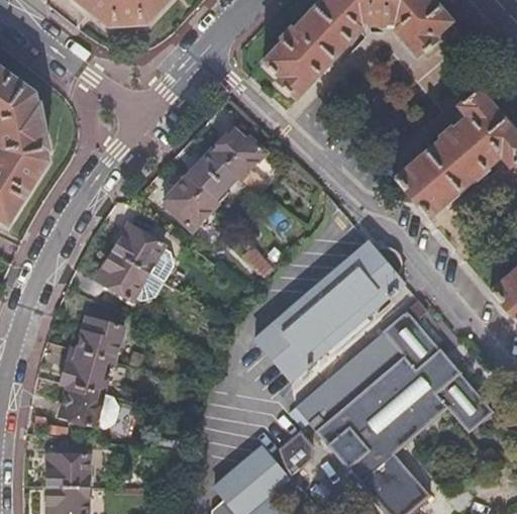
[(78,0),(111,26),(146,23),(167,0),(78,0)]
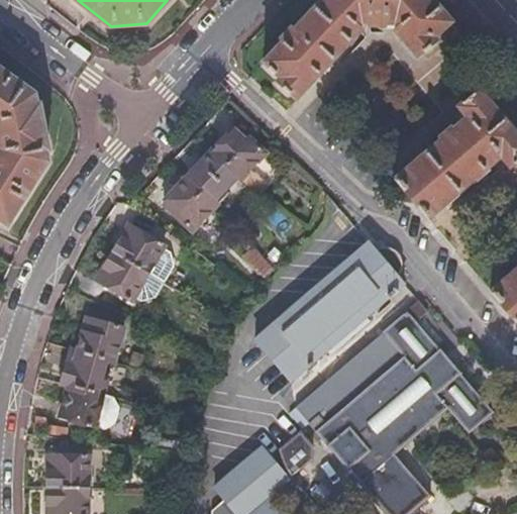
[(320,0),(264,61),(281,77),(278,80),(297,99),(363,29),(362,25),(364,22),(396,24),(395,27),(393,28),(417,57),(436,40),(435,35),(452,21),(434,0),(320,0)]
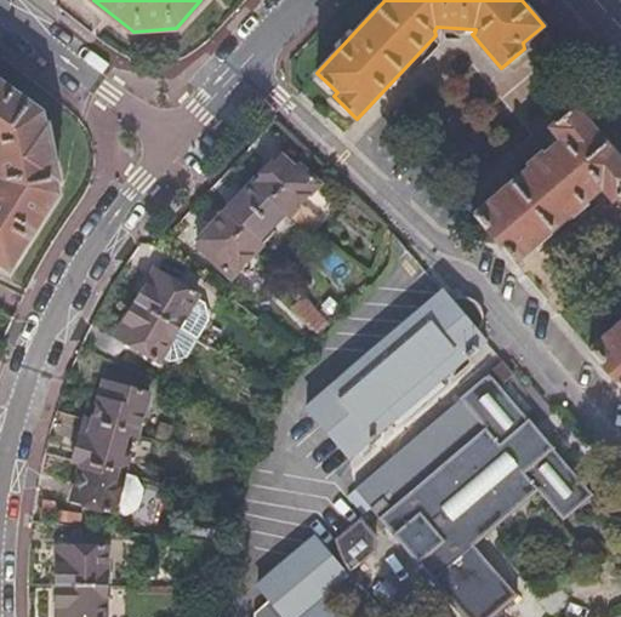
[(0,260),(3,262),(17,260),(60,192),(57,178),(61,177),(50,125),(46,125),(44,112),(0,79),(0,260)]
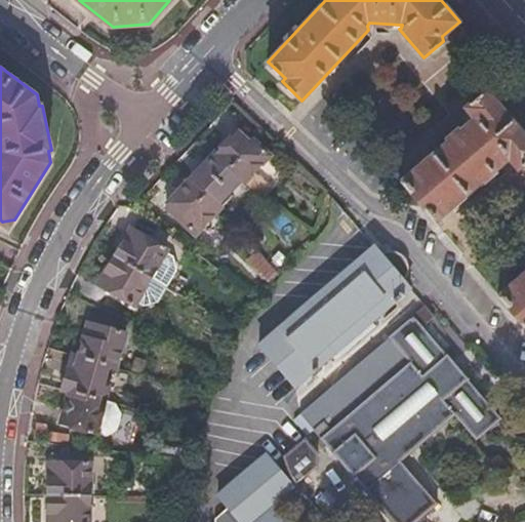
[(403,186),(435,223),(508,160),(514,167),(520,168),(524,163),(524,135),(489,92),(483,91),(468,105),(468,111),(474,118),(400,182),(403,186)]
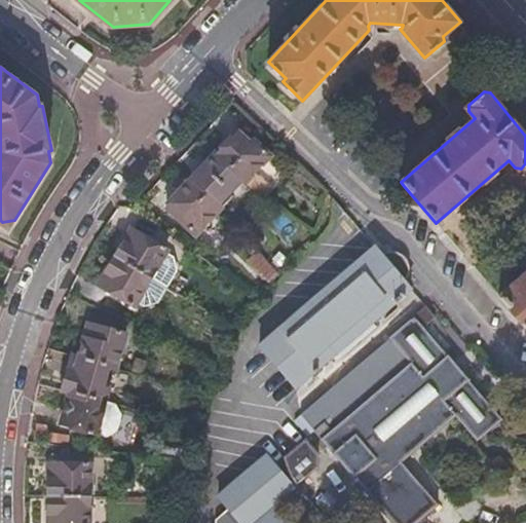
[(240,177),(246,180),(269,153),(254,138),(250,142),(237,129),(217,151),(216,153),(240,177)]
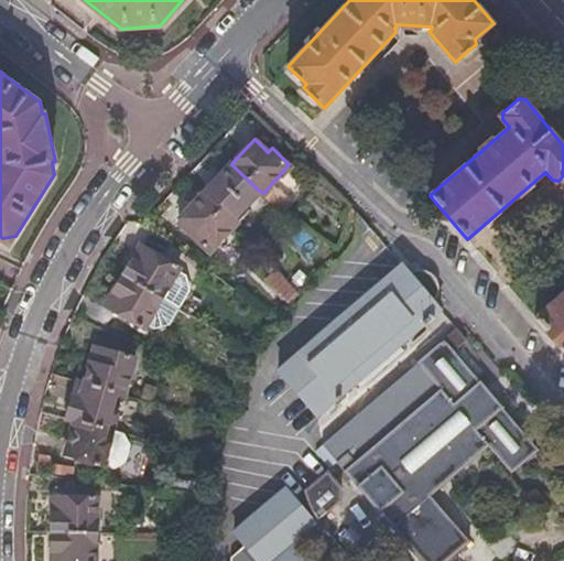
[(231,164),(205,192),(234,216),(258,190),(231,164)]
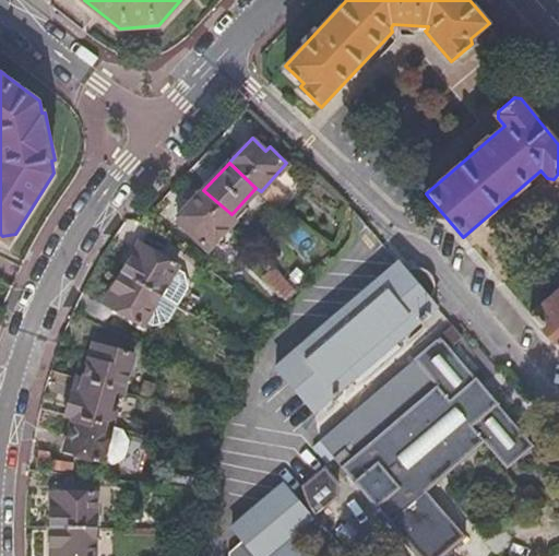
[(207,247),(234,217),(232,214),(203,190),(177,219),(207,247)]
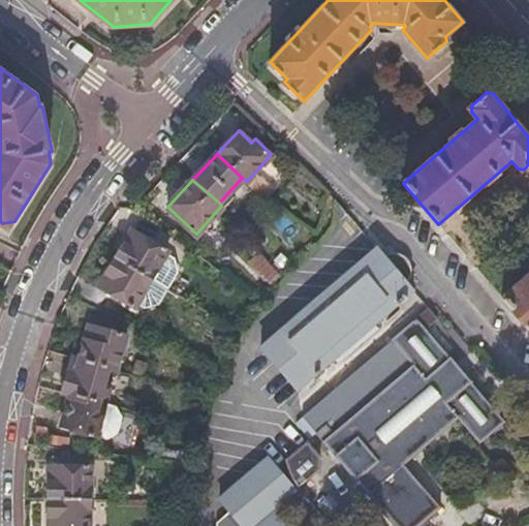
[(133,227),(100,284),(135,305),(168,250),(133,227)]
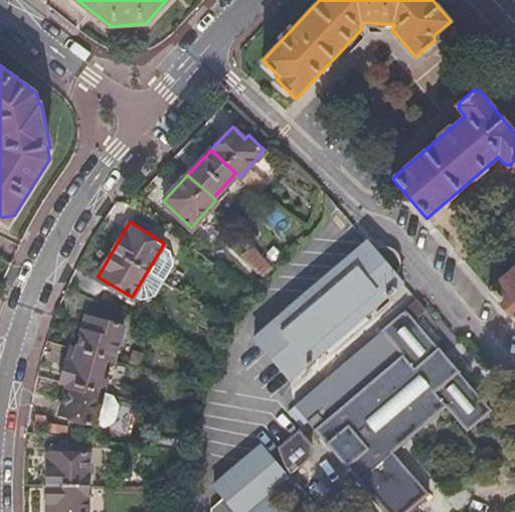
[(255,339),(289,379),(290,380),(329,346),(332,349),(368,318),(366,315),(388,296),(390,298),(399,290),(397,287),(404,282),(367,239),(255,339)]
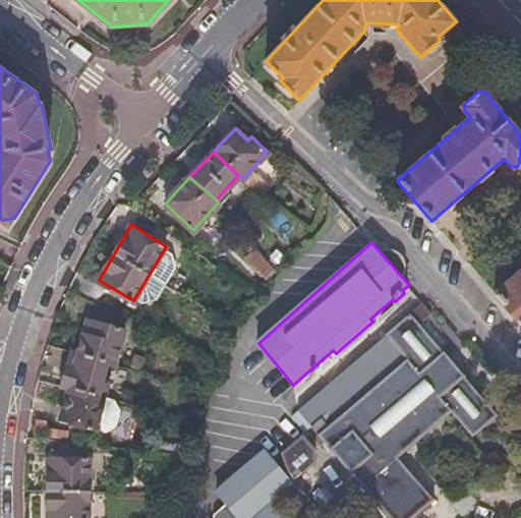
[(520,270),(494,294),(520,326),(520,270)]
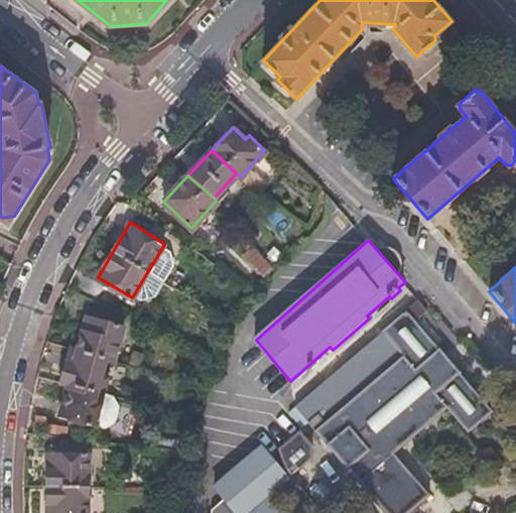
[(407,308),(416,319),(429,308),(418,297),(407,308)]
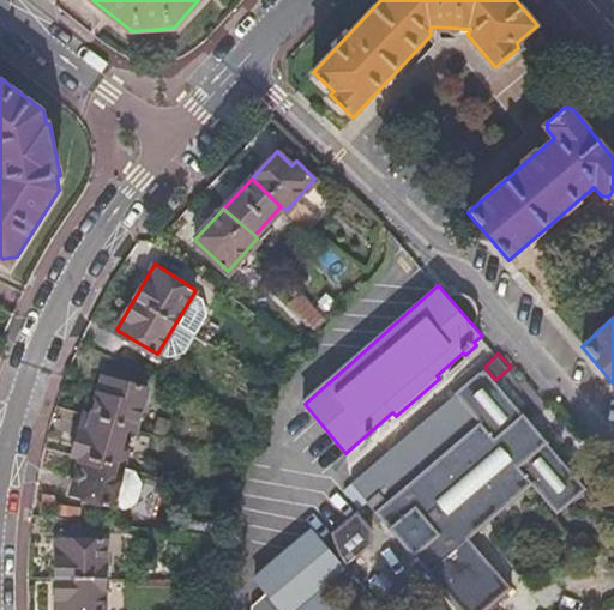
[(431,574),(473,538),(527,490),(547,514),(554,508),(559,513),(588,488),(548,441),(551,440),(543,432),(546,429),(535,416),(531,418),(525,410),(523,412),(495,380),(485,367),(455,392),(480,421),(377,512),(404,544),(402,545),(409,553),(411,551),(431,574)]
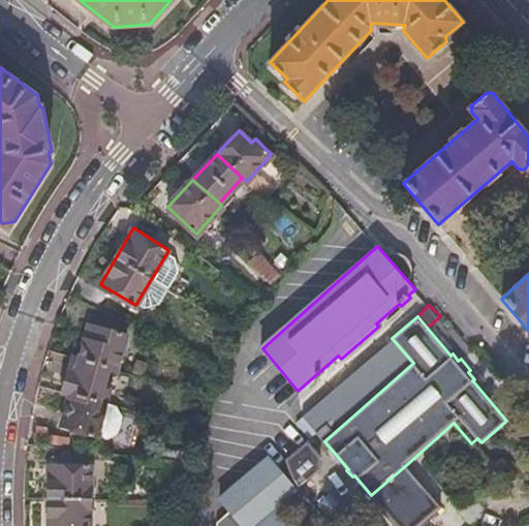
[(73,354),(63,391),(71,393),(63,426),(99,436),(109,401),(101,398),(110,367),(118,369),(128,333),(92,321),(82,357),(73,354)]
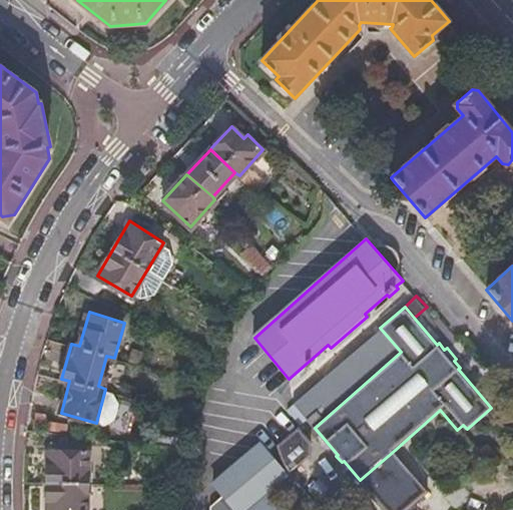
[(293,403),(315,428),(401,352),(380,328),(293,403)]
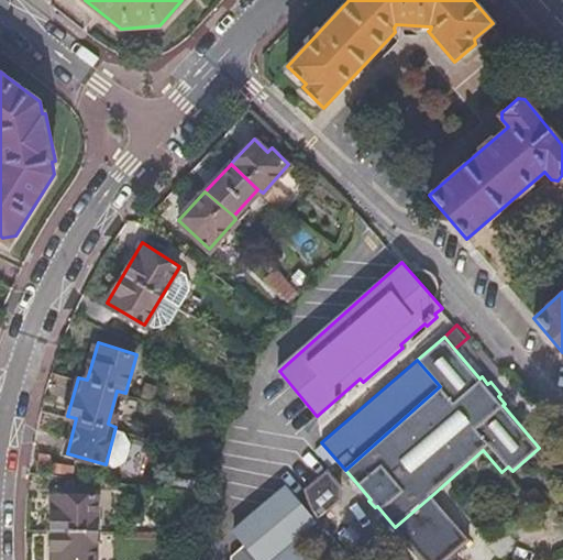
[(337,482),(327,471),(298,495),(317,517),(338,500),(341,486),(337,482)]
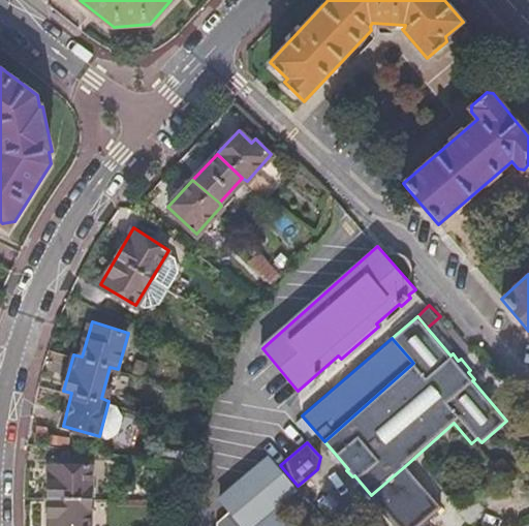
[(291,525),(274,505),(293,488),(266,457),(218,498),(230,513),(220,521),(219,523),(218,525),(291,525)]
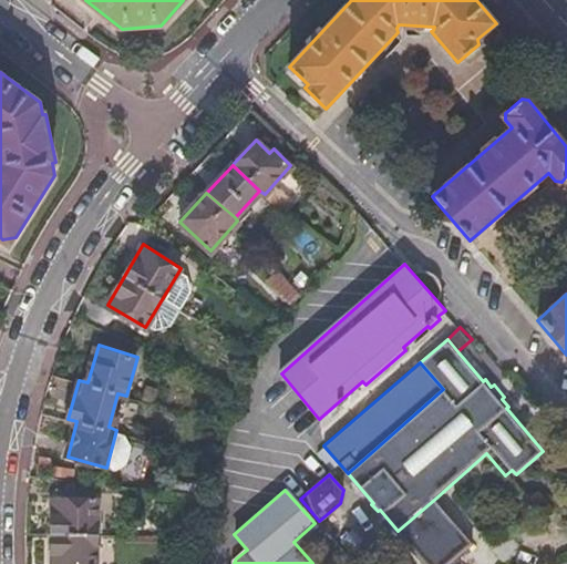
[(50,533),(98,534),(98,499),(50,498),(50,533)]
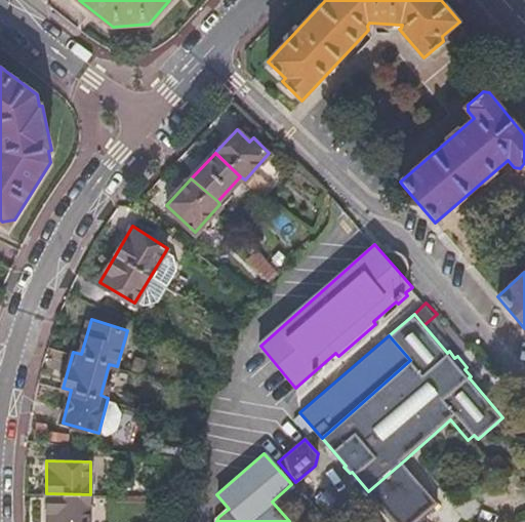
[(416,521),(440,503),(404,460),(368,491),(394,521),(416,521)]
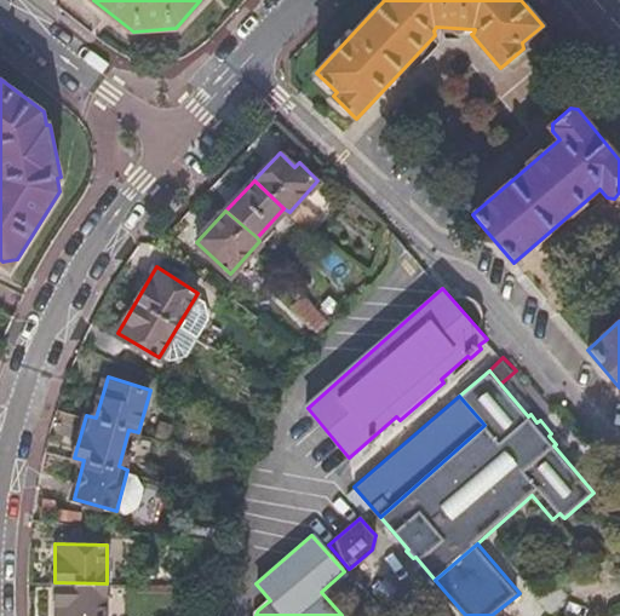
[(349,608),(367,592),(351,574),(333,589),(349,608)]
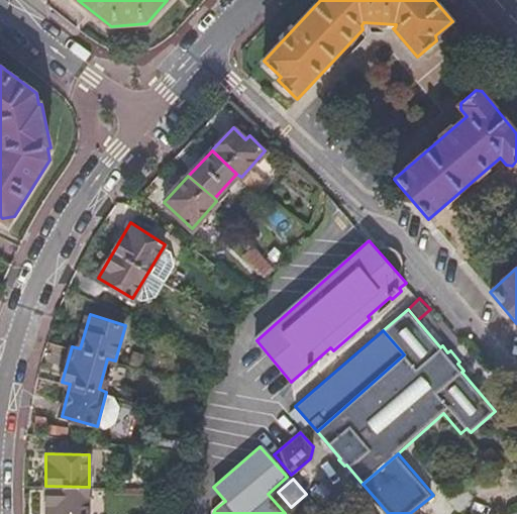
[(323,479),(311,492),(333,513),(337,513),(348,503),(323,479)]
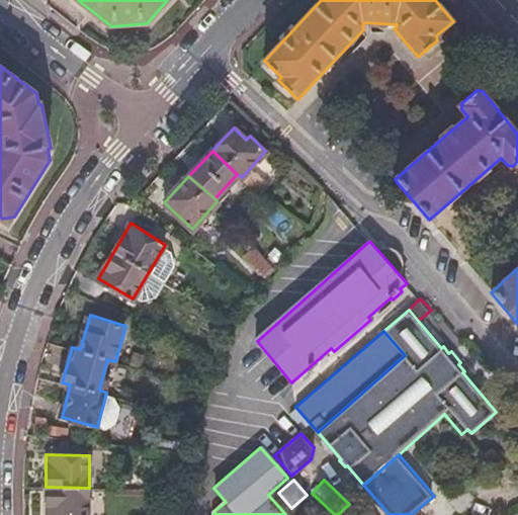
[(88,514),(89,488),(46,487),(46,514),(88,514)]
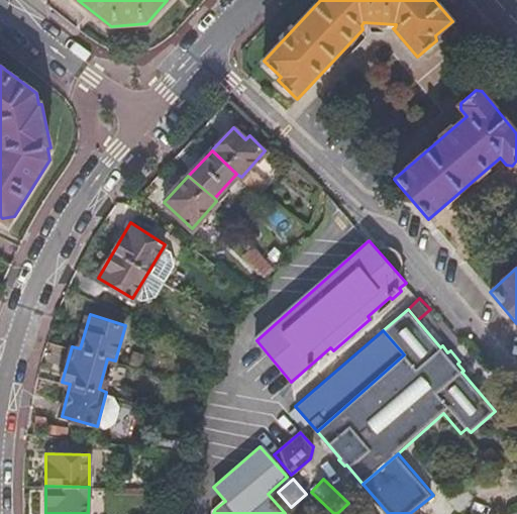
All buildings are outlined.
